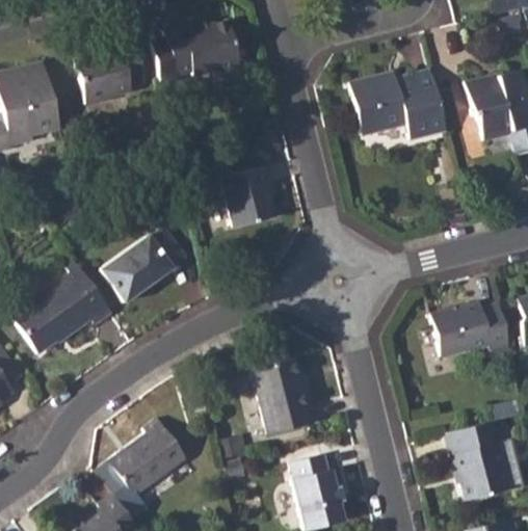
[(184,25),(166,29),(177,76),(193,72),(194,75),(214,71),(215,73),(241,67),(230,19),(185,29),(184,25)]
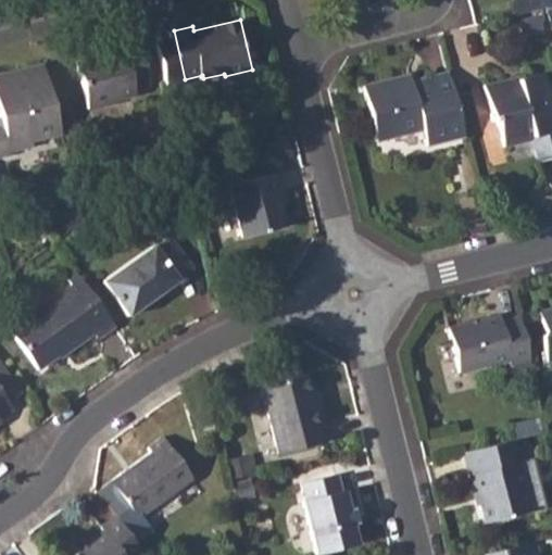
[(112,53),(83,61),(95,110),(117,105),(116,101),(137,96),(137,90),(152,87),(142,41),(128,43),(128,47),(112,51),(112,53)]
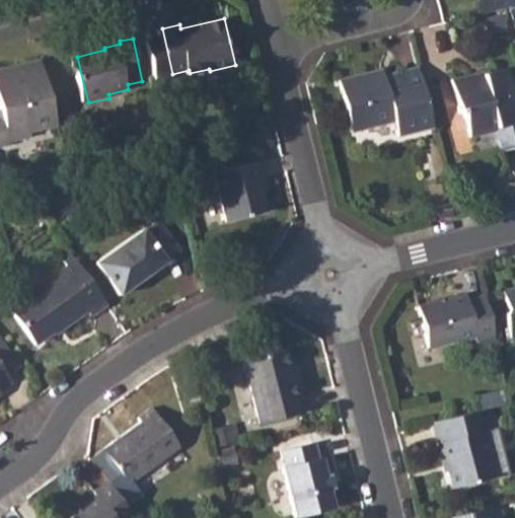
[(0,70),(0,91),(5,116),(11,142),(31,137),(30,132),(54,126),(59,117),(46,60),(1,69),(0,70)]
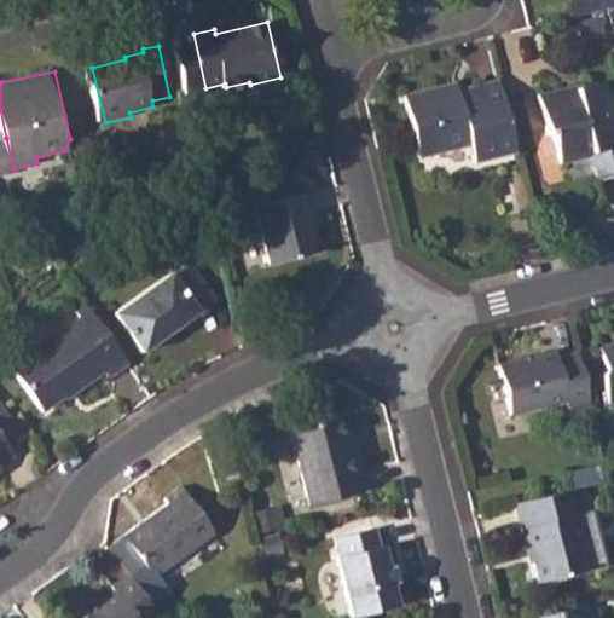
[(521,152),(503,80),(478,86),(479,91),(462,94),(459,84),(407,94),(422,157),(474,146),(478,163),(521,152)]
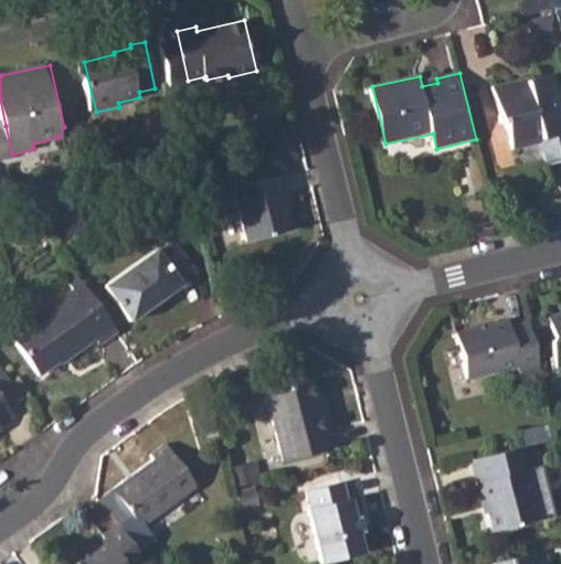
[(524,81),(493,87),(503,126),(507,124),(514,152),(543,144),(549,161),(560,157),(560,93),(557,77),(525,84),(524,81)]
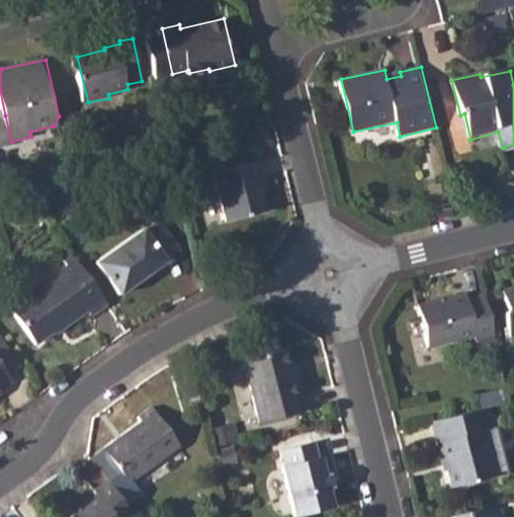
[(260,164),(217,173),(229,221),(268,210),(261,184),(265,183),(260,164)]
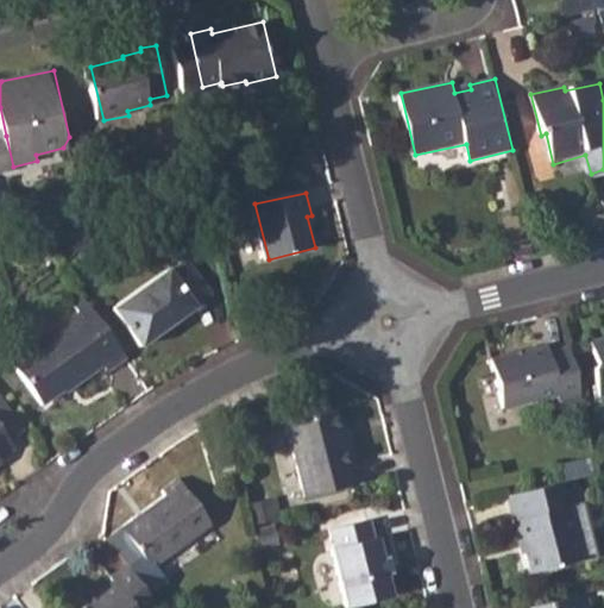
[(174,268),(117,307),(144,345),(201,306),(200,304),(215,292),(192,258),(175,270),(174,268)]
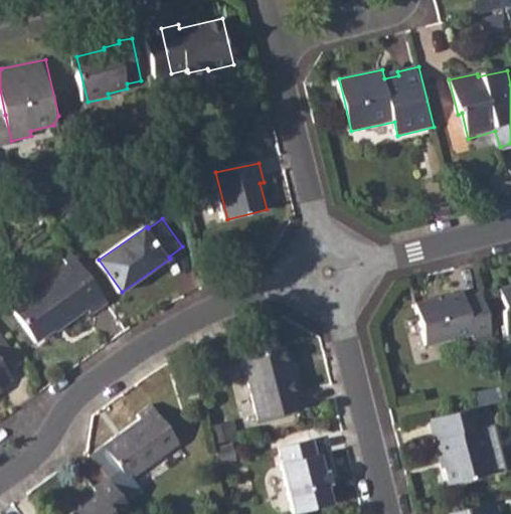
[(109,301),(71,248),(62,254),(69,264),(13,305),(38,340),(58,325),(60,328),(91,306),(94,311),(109,301)]
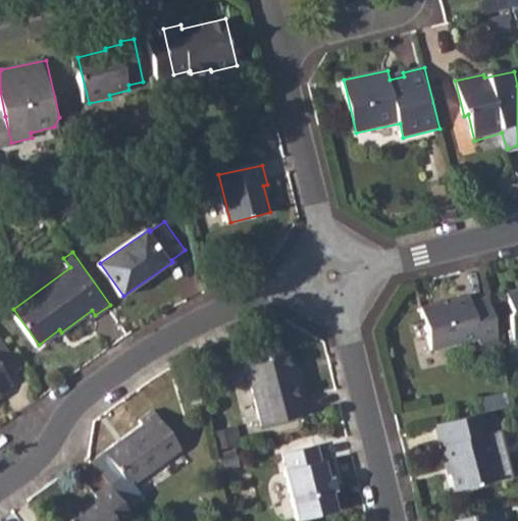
[(517,292),(508,295),(517,332),(517,292)]
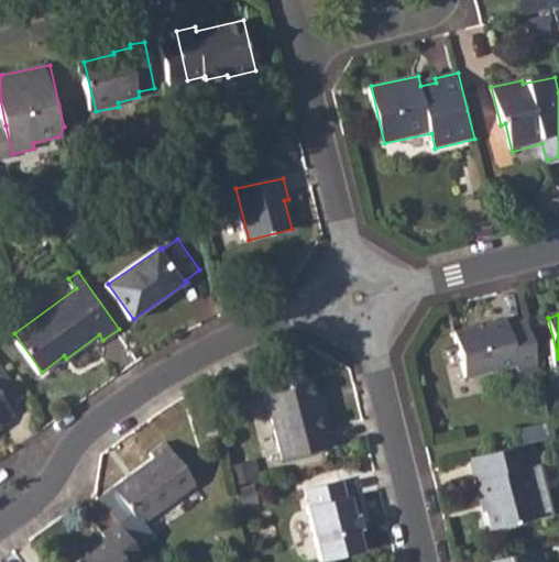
[(540,365),(529,319),(510,324),(507,319),(458,331),(469,375),(516,365),(518,370),(540,365)]
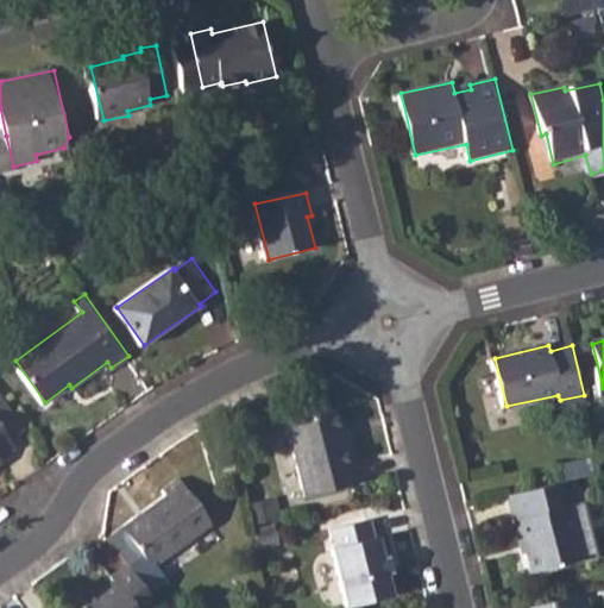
[(337,412),(288,422),(306,497),(360,484),(350,439),(344,440),(337,412)]
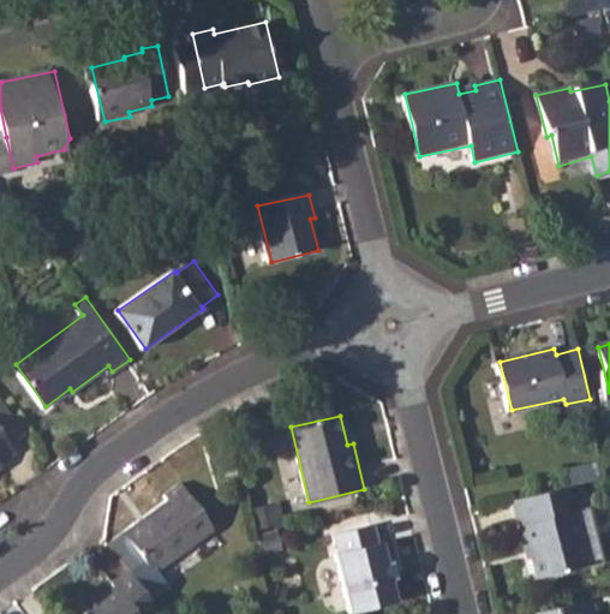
[(0,465),(6,462),(4,459),(16,451),(10,443),(0,429),(0,465)]
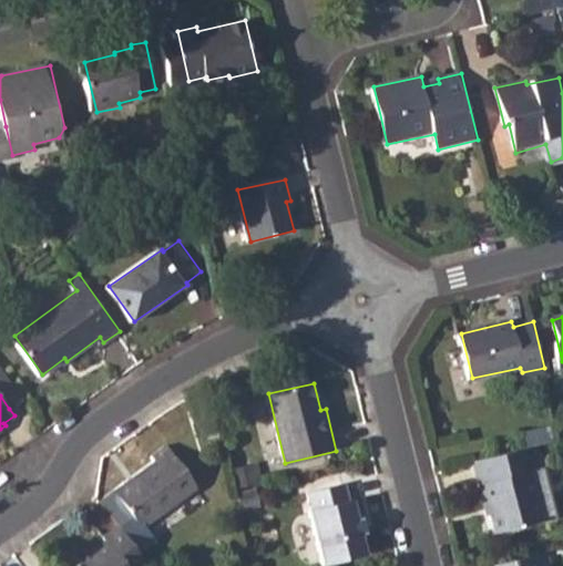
[(218,428),(205,431),(207,440),(222,438),(218,428)]
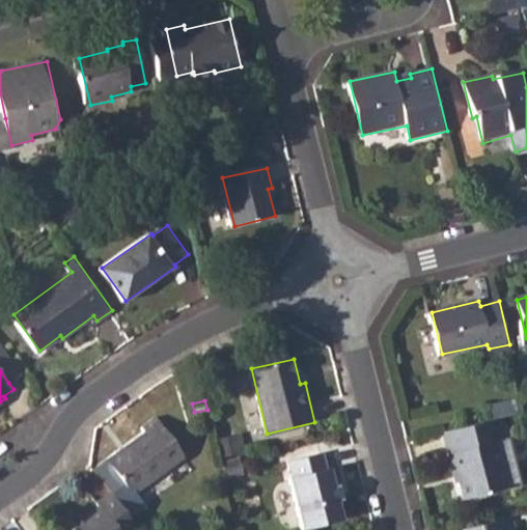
[(150,433),(112,459),(138,496),(190,459),(161,418),(146,427),(150,433)]
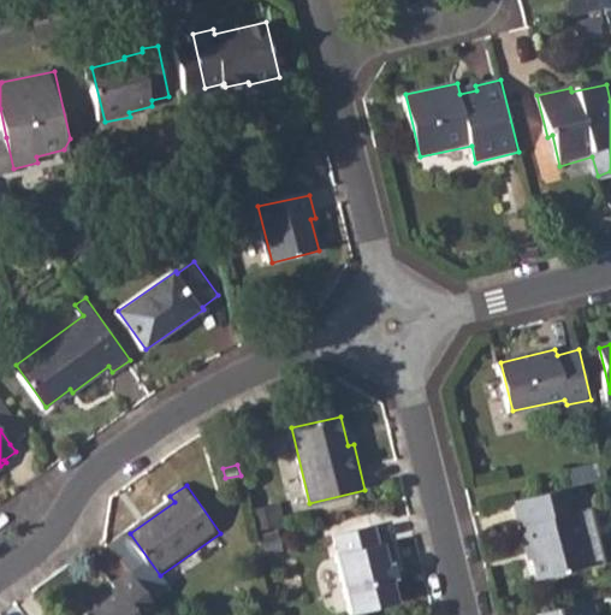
[(579,485),(515,501),(525,538),(528,537),(539,581),(589,569),(582,542),(576,514),(585,512),(579,485)]
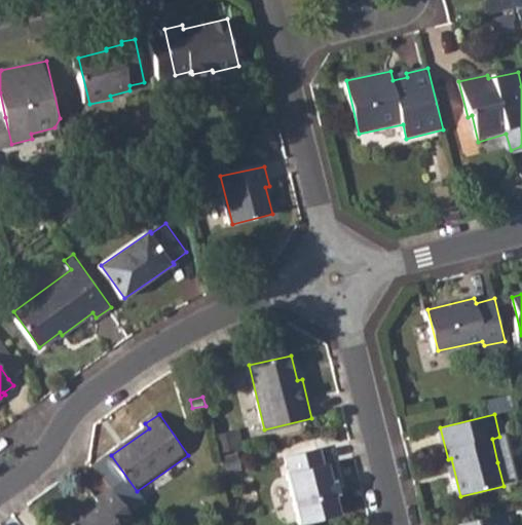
[(323,450),(289,457),(292,473),(289,473),(301,524),(340,515),(327,463),(326,463),(323,450)]
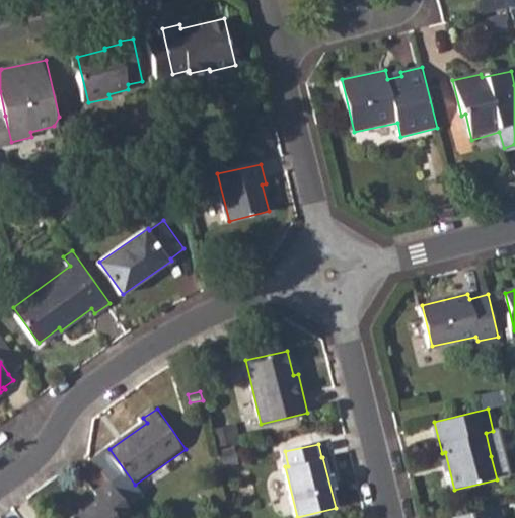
[(137,517),(112,482),(97,493),(100,497),(85,508),(87,511),(77,517),(137,517)]
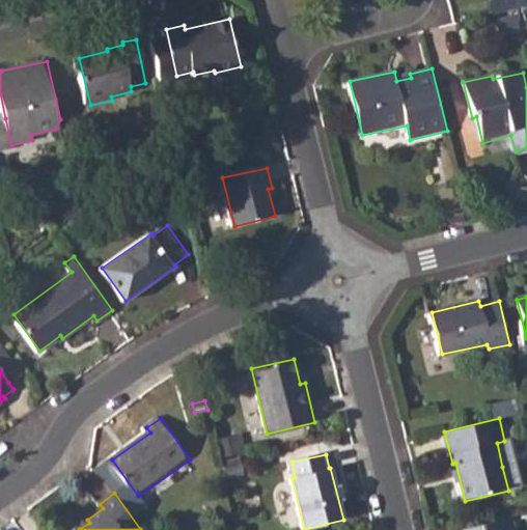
[(505,529),(502,519),(460,529),(505,529)]
